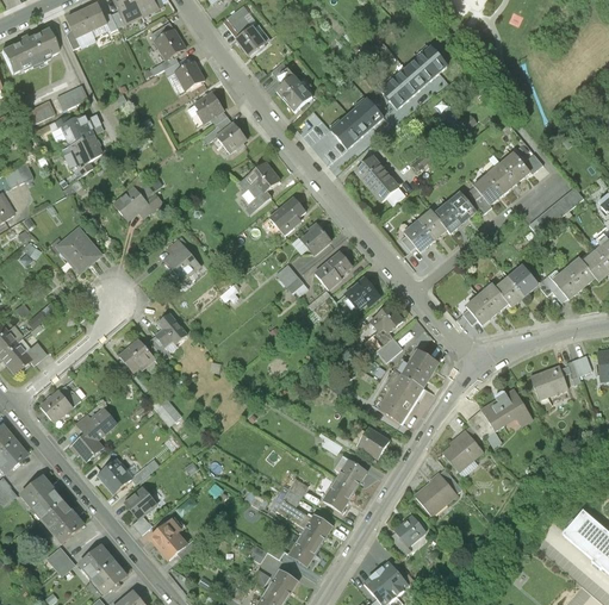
[(116,0),(120,8),(124,17),(124,16),(138,10),(134,0),(116,0)]
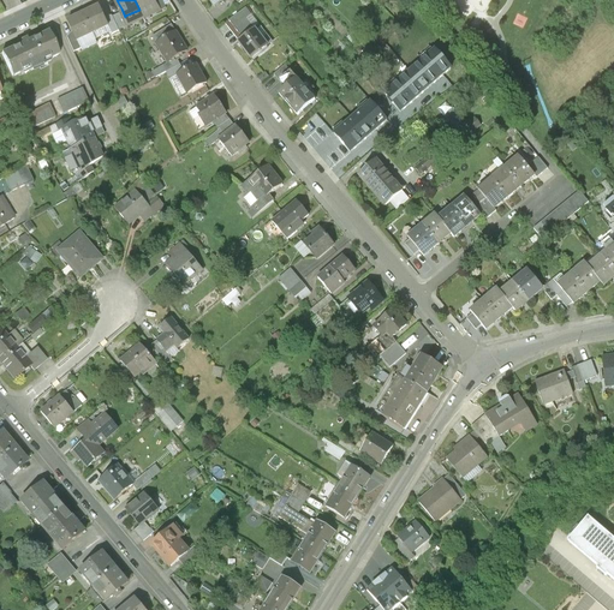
[(135,0),(139,10),(154,3),(155,3),(154,0),(135,0)]
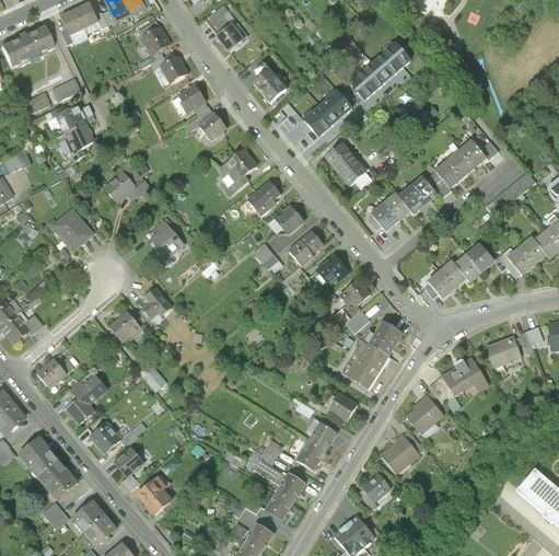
[(90,2),(74,9),(83,27),(97,21),(99,20),(96,14),(90,2)]
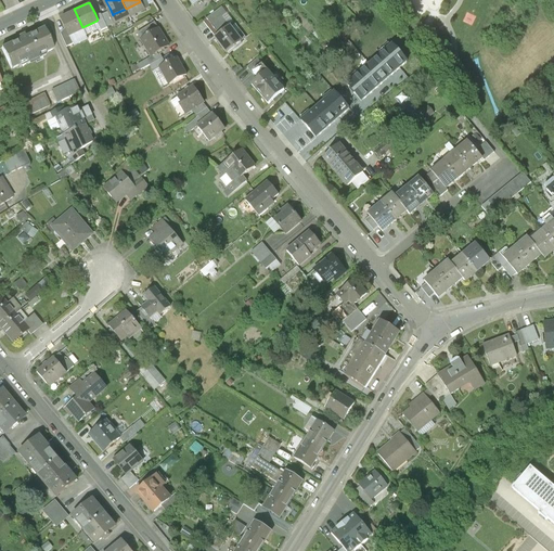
[(224,10),(221,4),(216,8),(219,13),(220,12),(221,13),(224,10)]
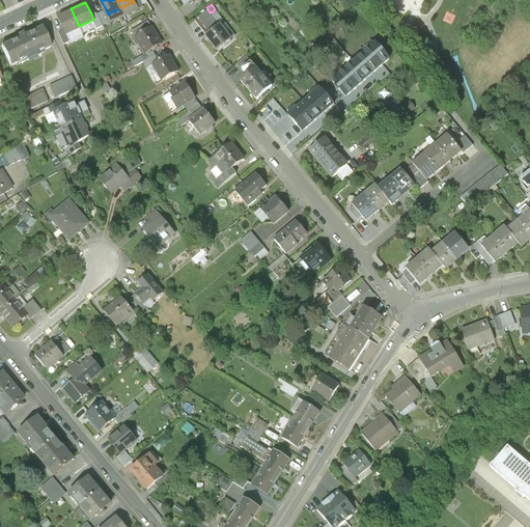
[(105,7),(96,11),(102,23),(110,19),(108,14),(108,15),(105,7)]
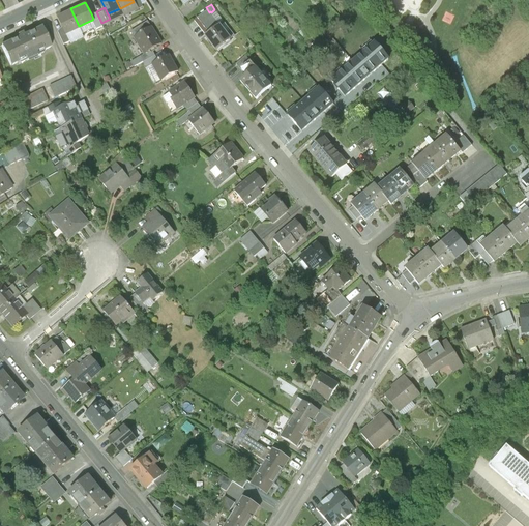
[(209,12),(206,7),(196,16),(200,20),(209,12)]
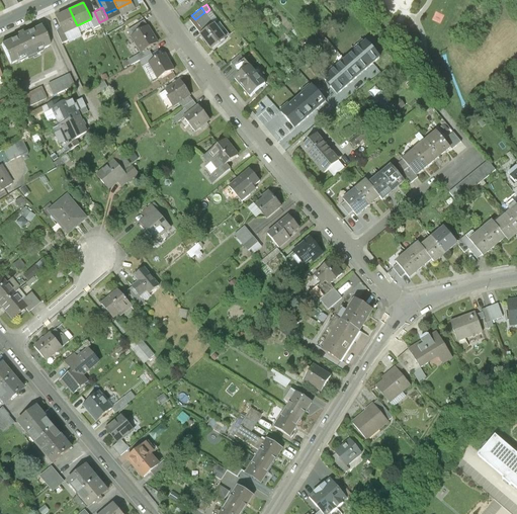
[(69,8),(56,15),(61,26),(64,31),(77,25),(69,8)]
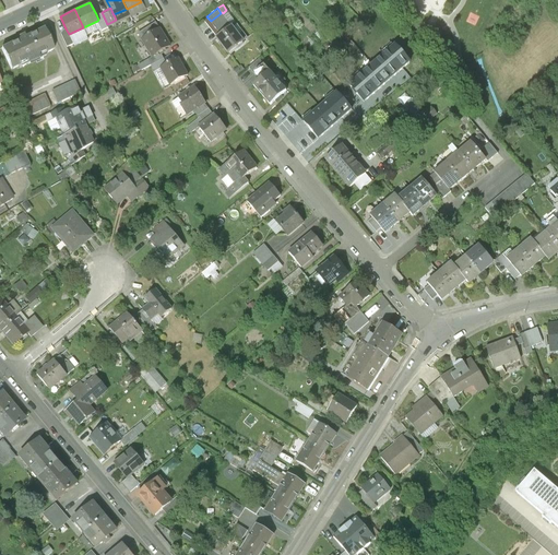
[(107,24),(102,12),(96,14),(98,20),(97,21),(102,28),(107,25),(107,24)]
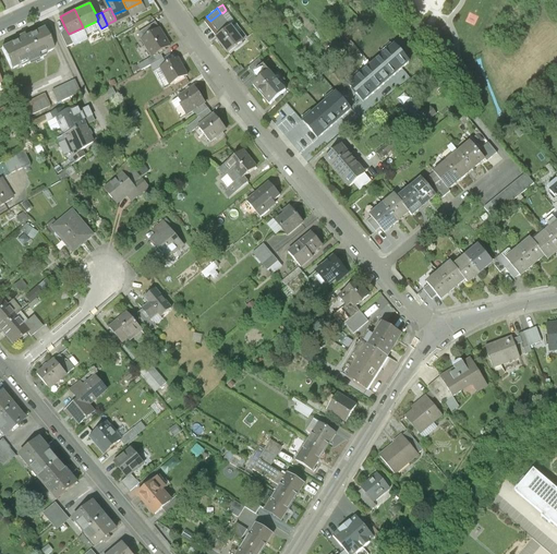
[(220,13),(210,21),(218,32),(230,23),(222,13),(221,12),(220,13)]
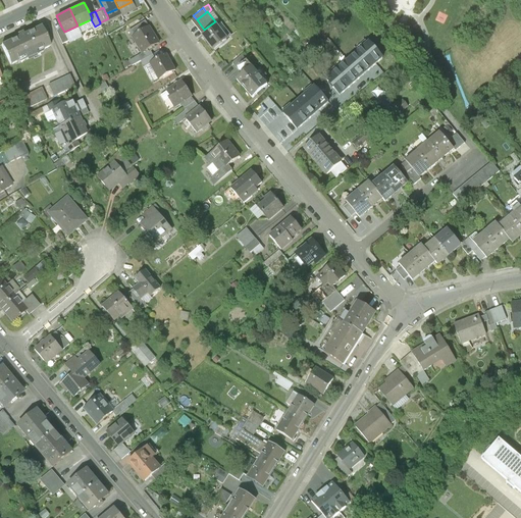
[(145,17),(128,27),(132,33),(148,23),(145,17)]
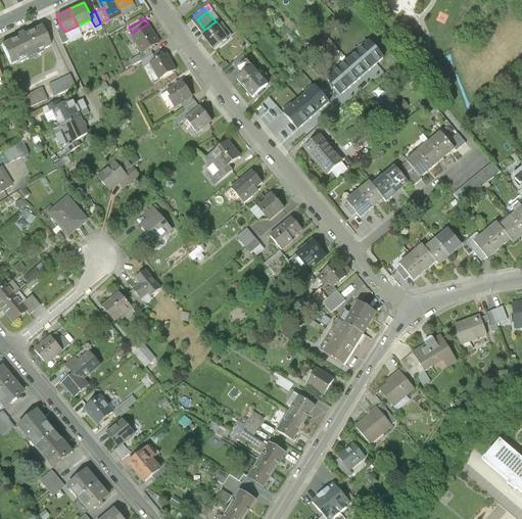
[(204,30),(201,33),(212,47),(227,36),(216,21),(204,30)]
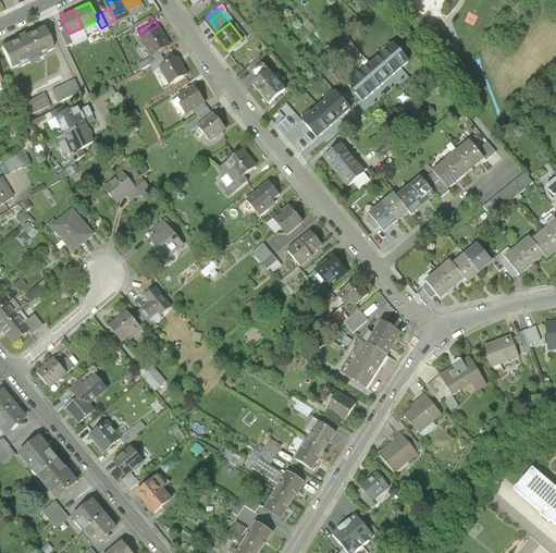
[(42,24),(24,33),(23,31),(17,33),(19,36),(0,44),(10,66),(19,62),(19,64),(45,51),(45,50),(52,46),(42,24)]
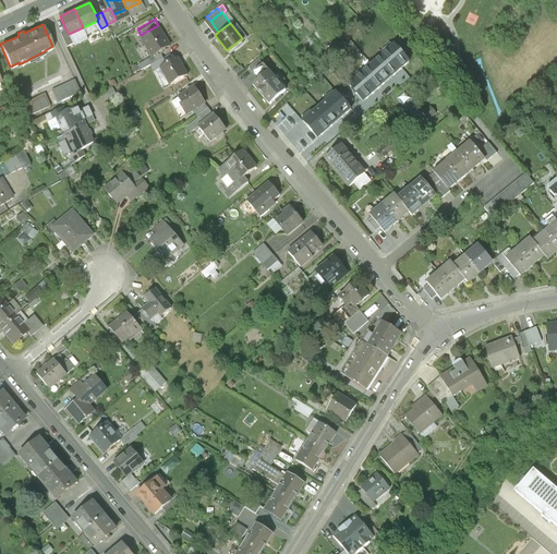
[(158,25),(141,35),(150,53),(159,49),(169,44),(159,27),(158,25)]
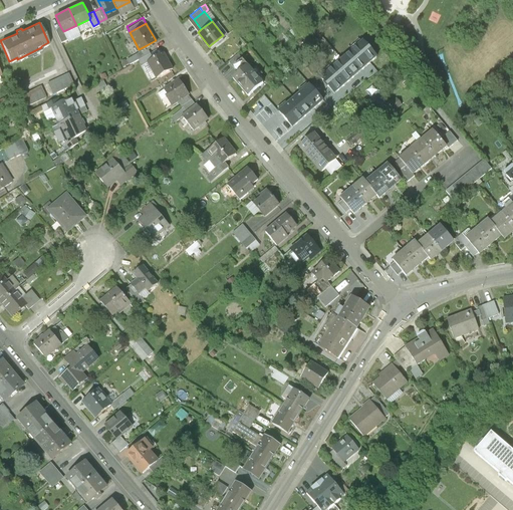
[(63,31),(60,26),(55,29),(60,41),(67,38),(63,31)]
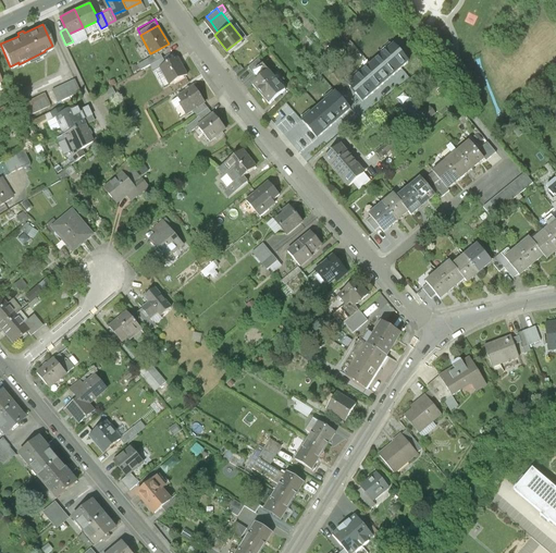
[(393,41),(346,82),(361,98),(407,58),(393,41)]
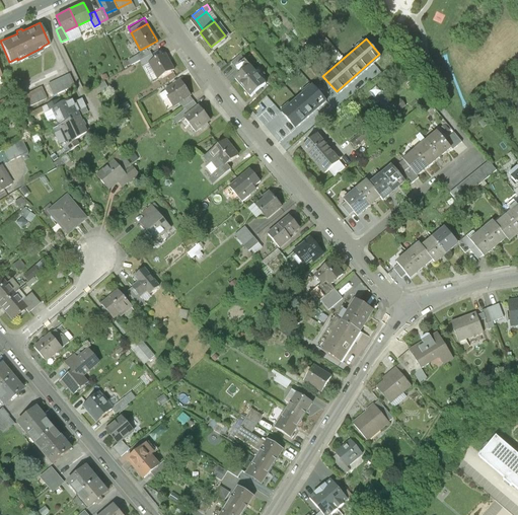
[(140,50),(128,57),(131,63),(140,58),(151,51),(148,46),(140,50)]
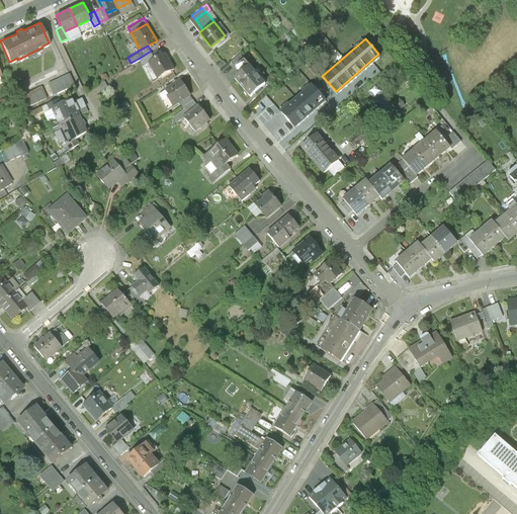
[(151,51),(140,58),(143,64),(149,61),(148,60),(154,57),(151,51)]
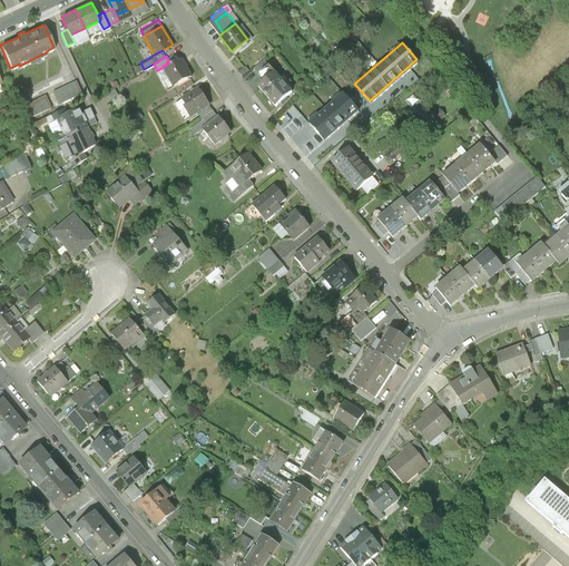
[(169,62),(163,66),(164,67),(173,84),(189,74),(190,74),(180,56),(169,62)]
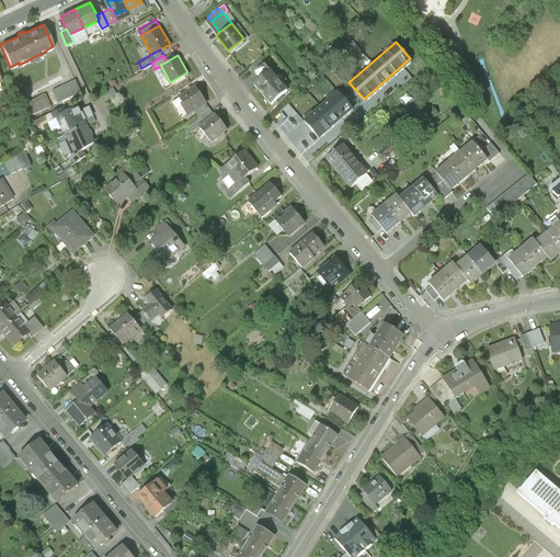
[(259,56),(249,65),(254,71),(264,61),(259,56)]
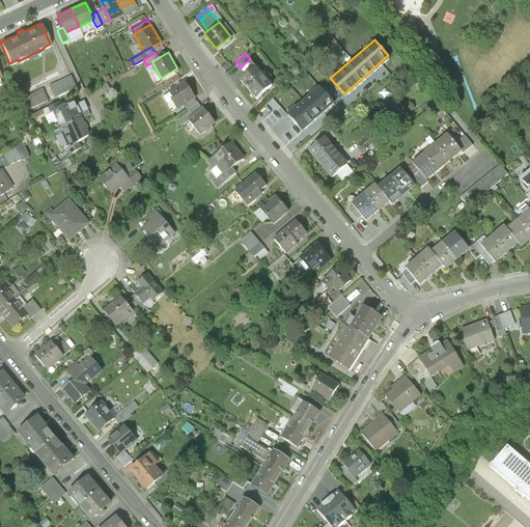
[(250,58),(241,67),(246,73),(255,64),(250,58)]
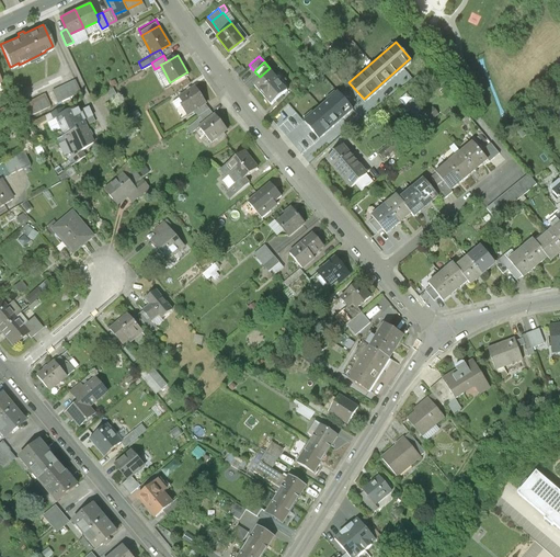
[(260,77),(253,82),(271,102),(287,88),(270,68),(260,77)]
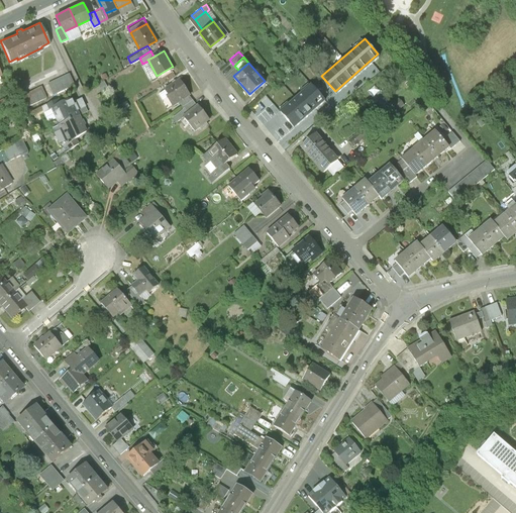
[(69,72),(47,81),(53,92),(74,82),(69,72)]
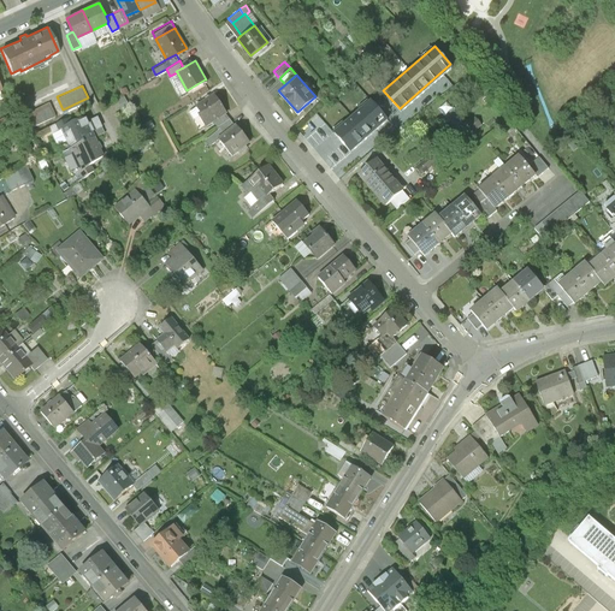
[(214,93),(196,104),(201,112),(199,114),(205,123),(205,124),(213,118),(225,111),(226,110),(214,93)]
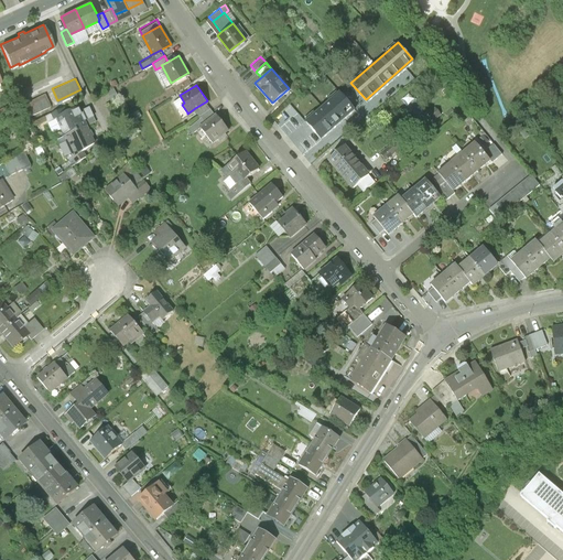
[(354,107),(338,89),(305,119),(320,137),(354,107)]
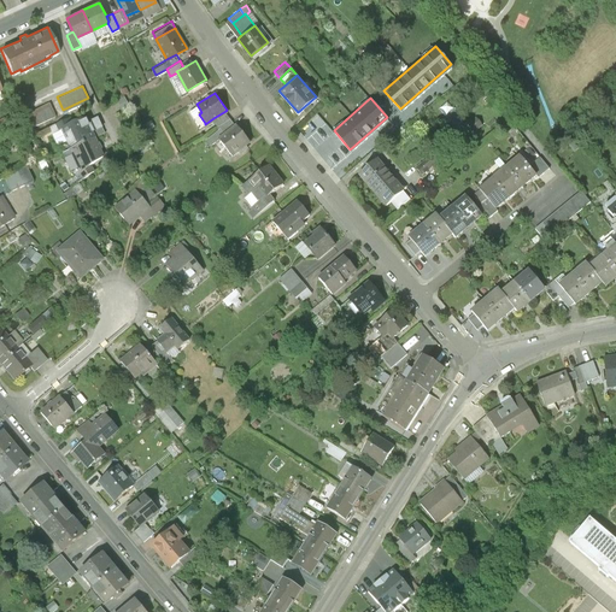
[(48,100),(23,112),(29,125),(54,113),(48,100)]
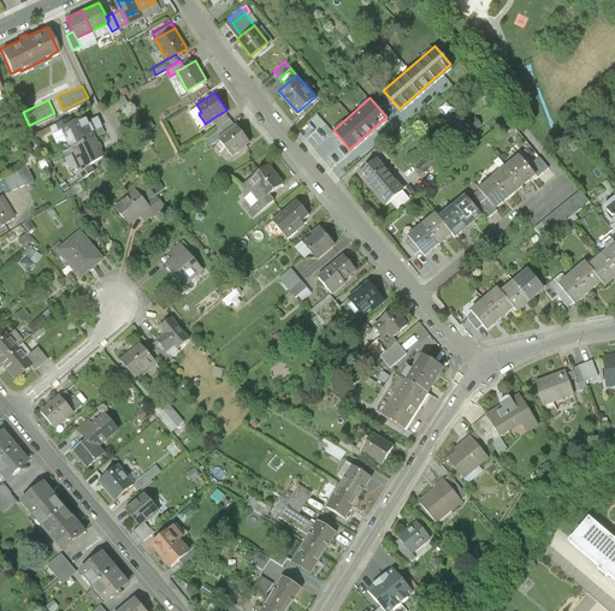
[(225,111),(213,118),(217,124),(218,124),(229,117),(225,111)]
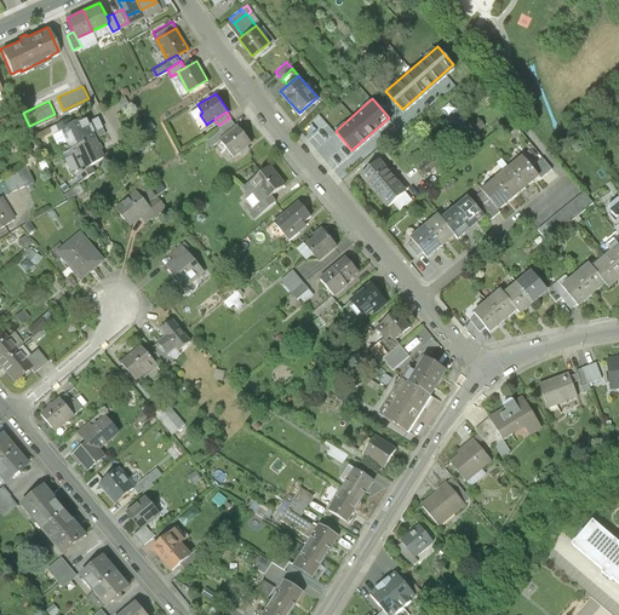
[(477,115),(457,132),(463,139),(482,122),(477,115)]
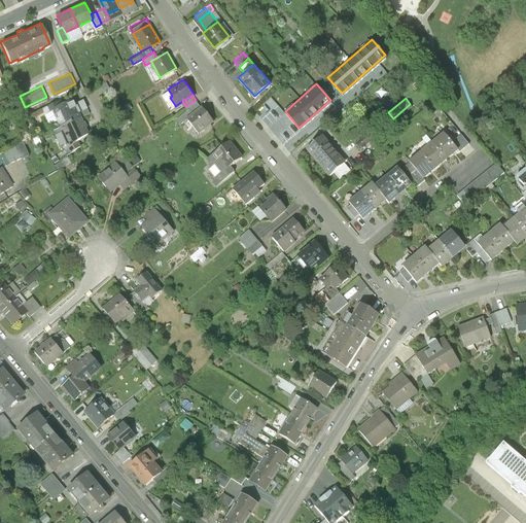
[(58,99),(46,104),(49,110),(53,109),(53,108),(60,104),(58,99)]
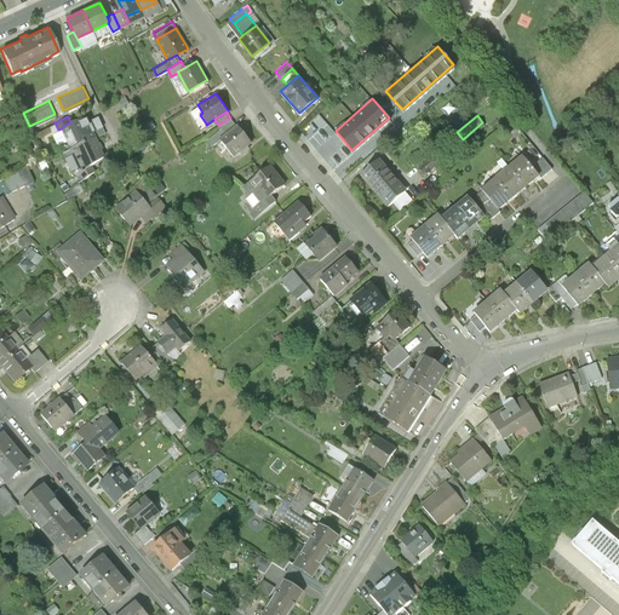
[(70,122),(62,127),(62,128),(70,147),(95,136),(85,116),(70,122)]
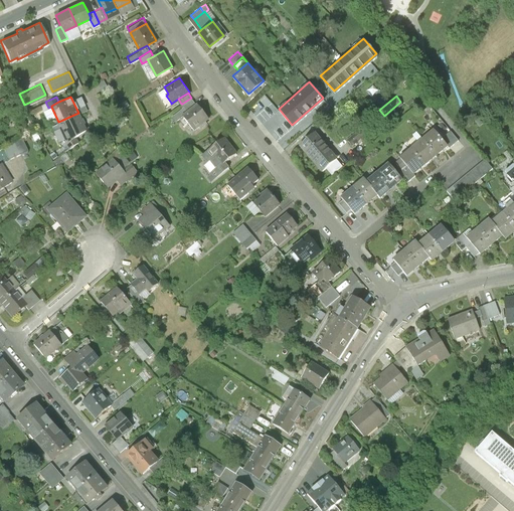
[(191,98),(182,104),(186,111),(195,103),(191,98)]
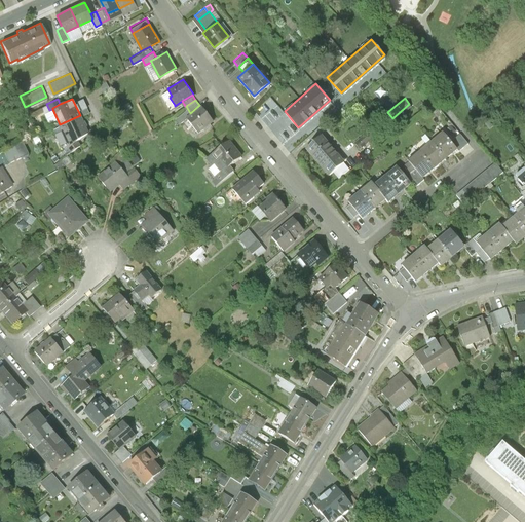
[(190,113),(185,117),(197,132),(201,127),(208,122),(212,119),(199,105),(190,113)]
